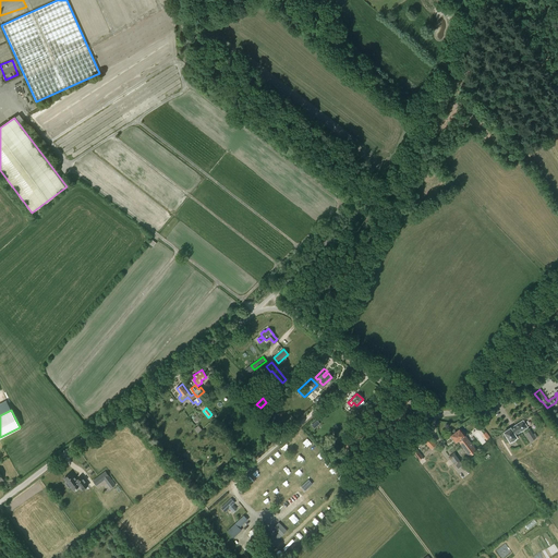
[(383,422),(379,419),(377,421),(380,424),(384,427),(387,425),(385,423),(387,422),(386,420),(384,422),(383,422)]
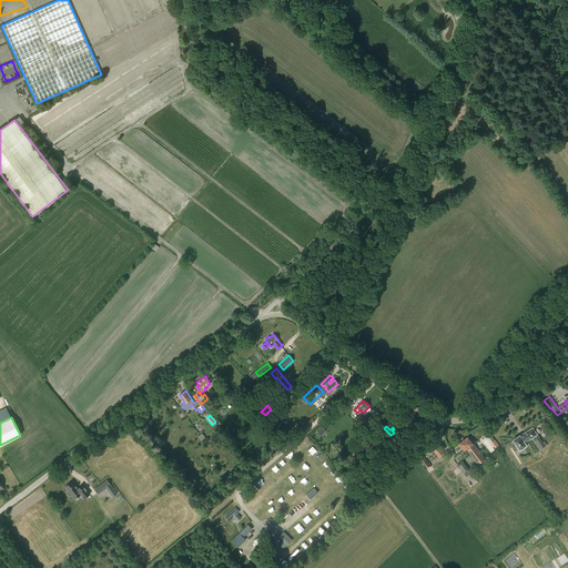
[(533,428),(524,434),(528,440),(537,435),(533,428)]
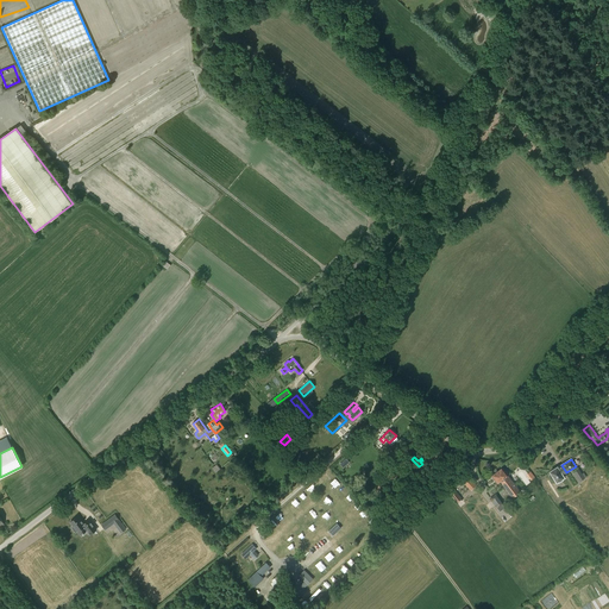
[(552,475),(550,476),(551,479),(554,478),(557,482),(558,481),(559,482),(563,479),(562,478),(564,477),(563,475),(566,472),(562,465),(558,469),(557,466),(550,471),(552,475)]
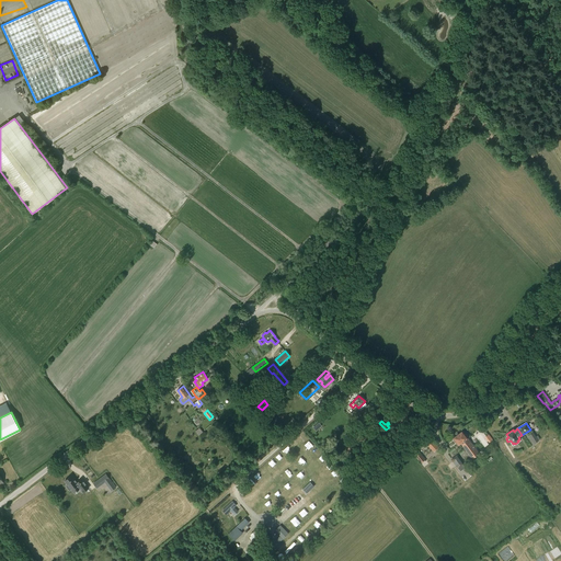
[(467,438),(465,435),(466,434),(462,431),(453,438),(458,445),(461,443),(462,444),(461,444),(472,458),(479,453),(469,438),(468,439),(467,437),(467,438)]
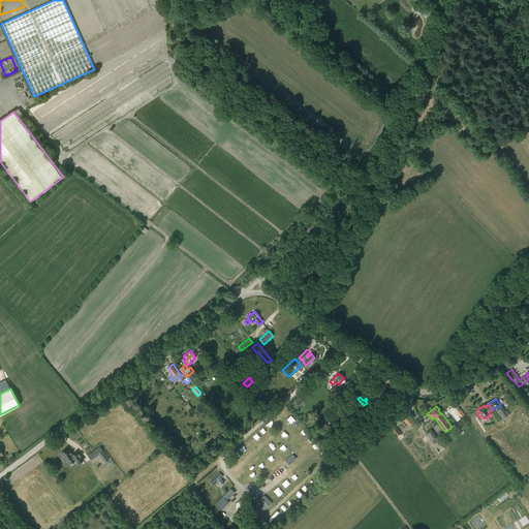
[(505,411),(502,407),(498,410),(503,418),(507,415),(509,414),(507,410),(505,411)]
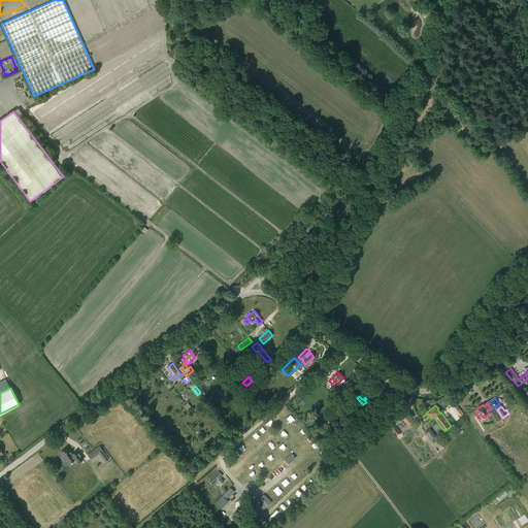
[(407,424),(411,420),(404,411),(400,416),(407,424)]
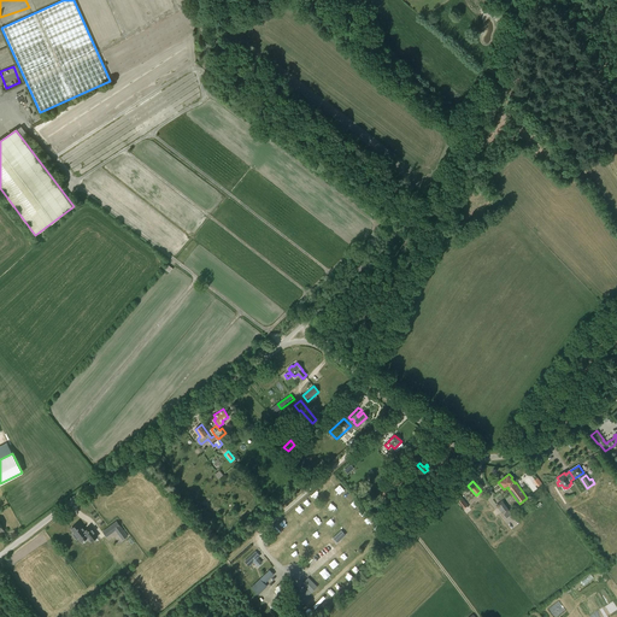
[(454,498),(463,510),(468,506),(459,494),(454,498)]
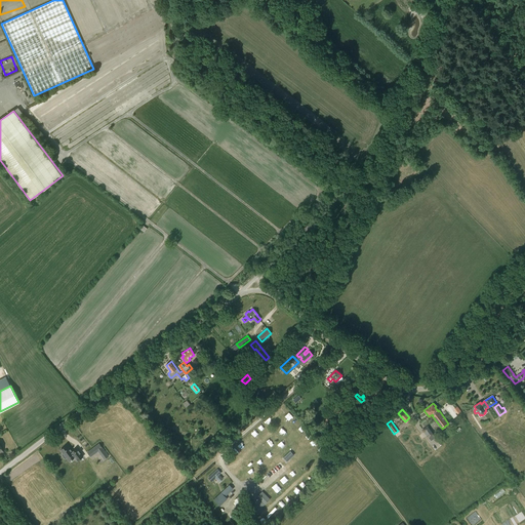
[(429,438),(433,434),(427,427),(422,430),(429,438)]
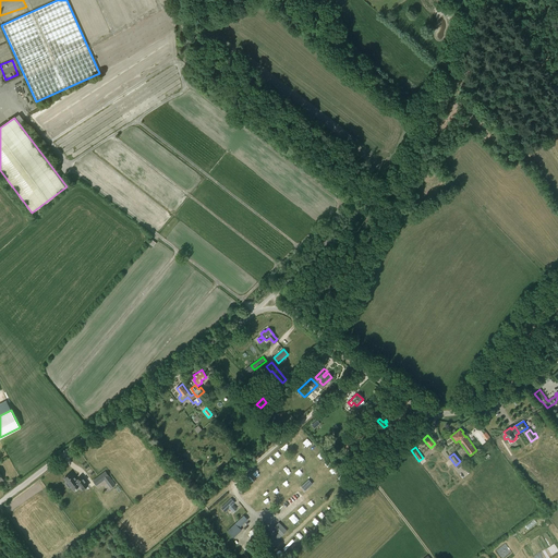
[(100,475),(93,481),(97,485),(104,480),(110,488),(116,484),(106,471),(100,475)]
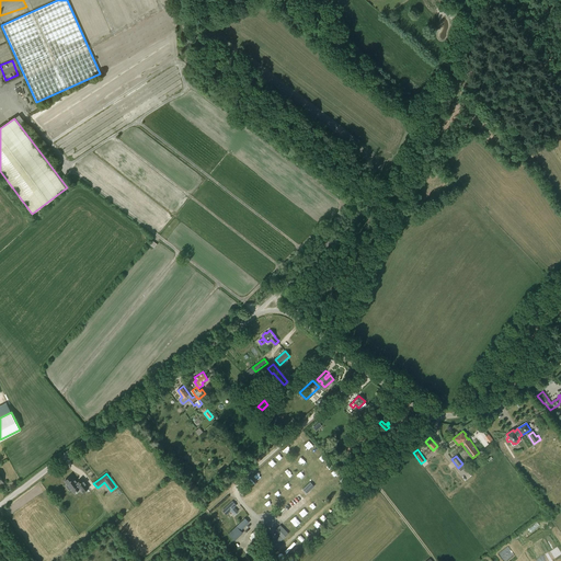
[(70,491),(71,489),(73,492),(80,488),(82,492),(89,488),(82,479),(77,482),(71,476),(65,480),(68,484),(66,485),(70,491)]
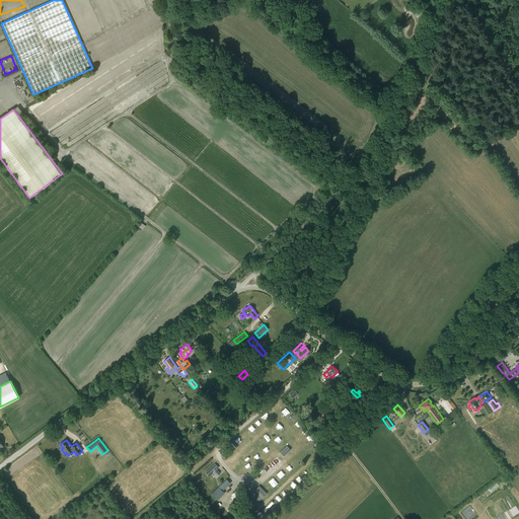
[(291,450),(287,447),(287,446),(279,453),(280,454),(282,456),(283,457),(284,456),(289,452),(290,451),(291,450)]
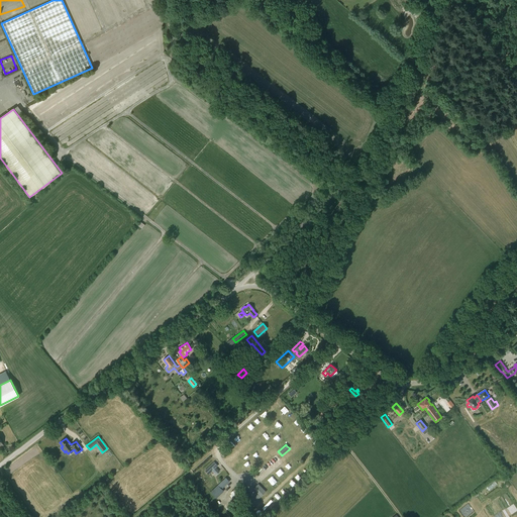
[(216,469),(216,468),(218,466),(214,461),(205,471),(208,475),(209,474),(212,471),(216,475),(219,472),(219,471),(216,469)]
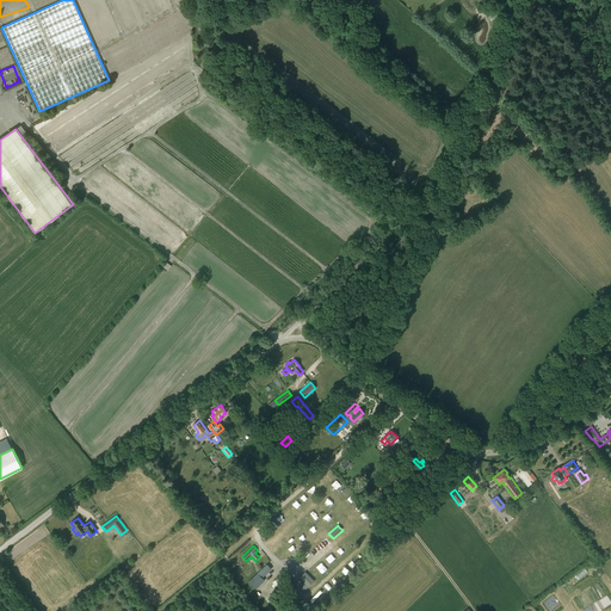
[(264,580),(263,578),(261,578),(271,569),(266,565),(260,572),(250,581),(255,588),(259,585),(264,580)]
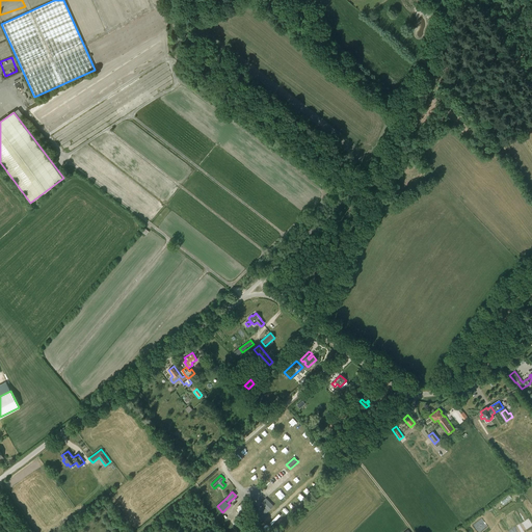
[(246,498),(238,506),(242,511),(248,506),(246,503),(249,501),(246,498)]
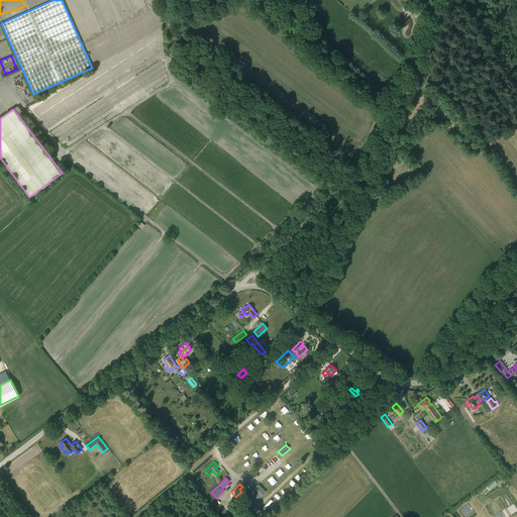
[(259,485),(253,489),(261,496),(266,492),(259,485)]
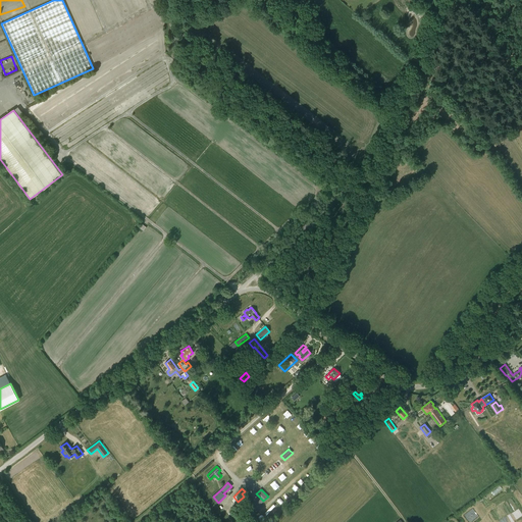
[(246,494),(238,507),(242,509),(250,497),(246,494)]
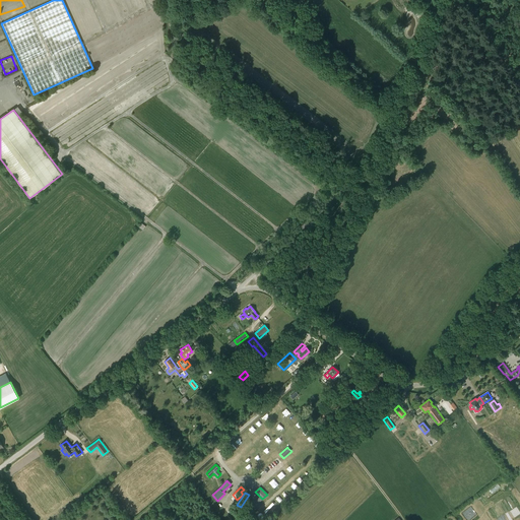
[(236,507),(230,512),(236,519),(242,515),(236,507)]
